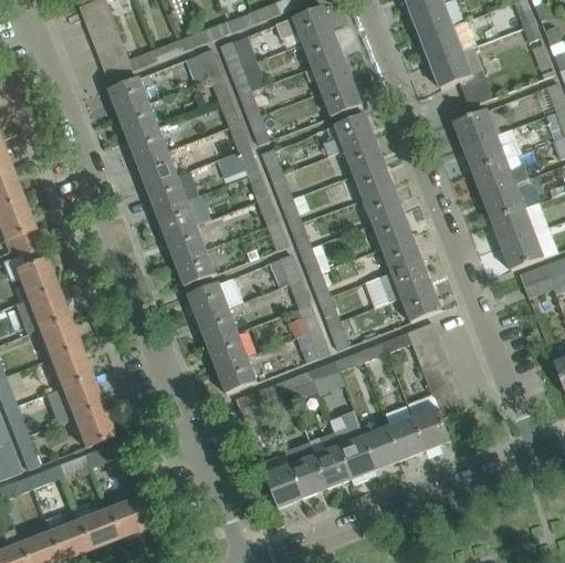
[(79,7),(84,19),(108,9),(105,0),(95,0),(79,7)]
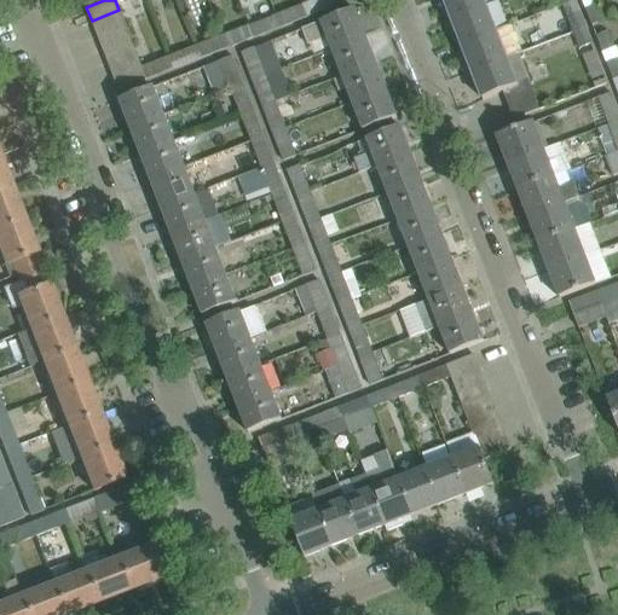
[(307,0),(301,3),(306,15),(334,4),(331,0),(307,0)]
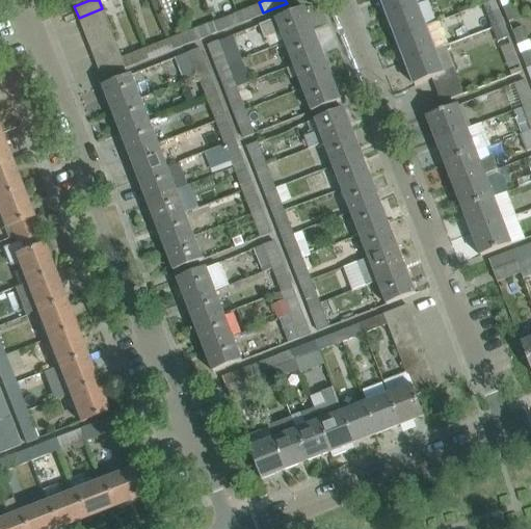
[(380,0),(387,12),(416,1),(416,0),(380,0)]
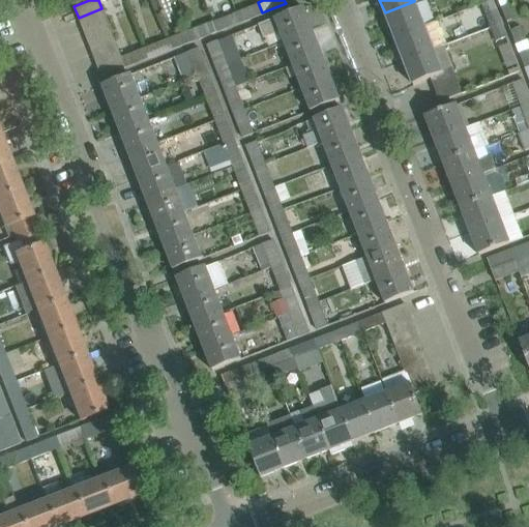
[(385,12),(393,35),(423,24),(414,1),(385,12)]
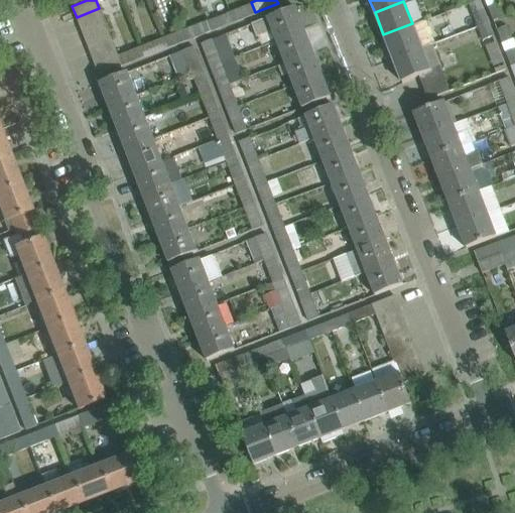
[(495,2),(487,5),(492,18),(503,14),(498,1),(495,2)]
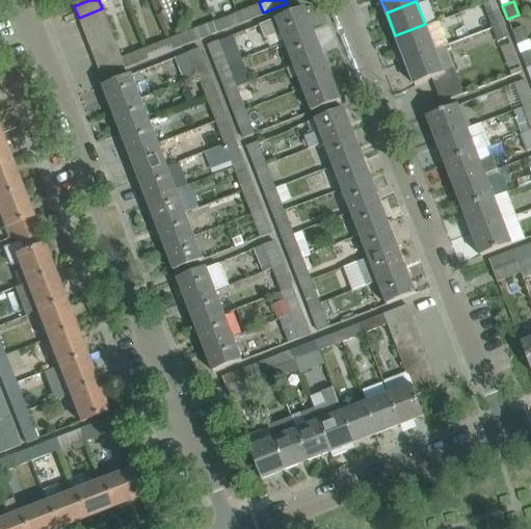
[(259,2),(236,11),(240,21),(263,12),(259,2)]
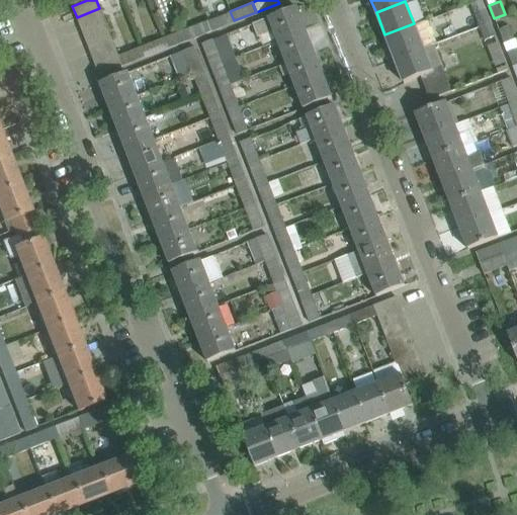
[(272,29),(276,38),(305,28),(295,5),(252,22),(257,35),(272,29)]
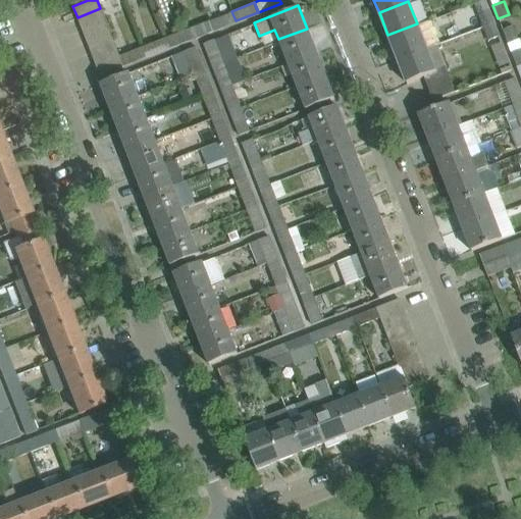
[(477,11),(482,24),(493,20),(487,6),(477,11)]
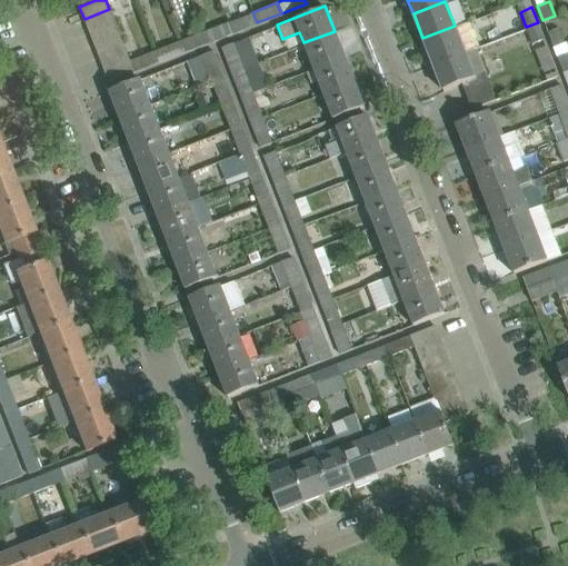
[(85,19),(89,30),(113,20),(109,9),(85,19)]
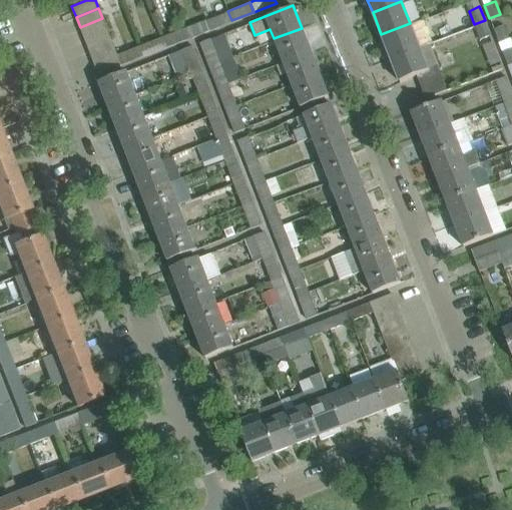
[(227,11),(204,20),(206,25),(208,24),(210,28),(231,20),(227,11)]
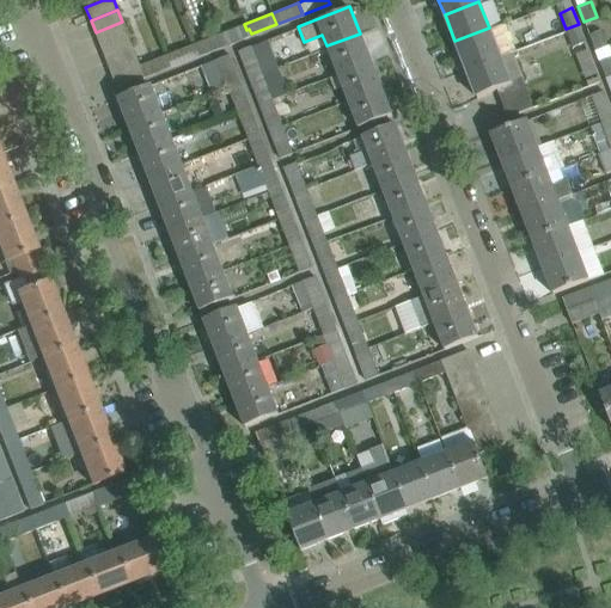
[(96,32),(101,45),(127,35),(122,22),(96,32)]
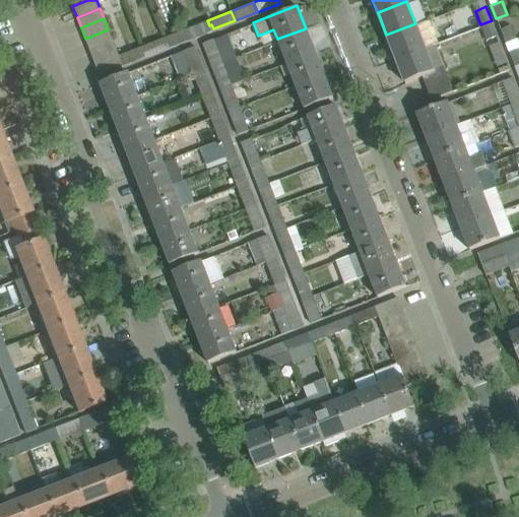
[(207,20),(186,28),(190,38),(213,28),(211,24),(209,25),(207,20)]
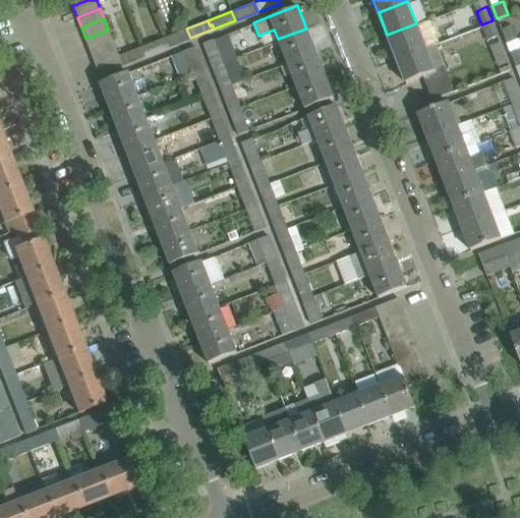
[(493,20),(481,24),(486,38),(498,34),(493,20)]
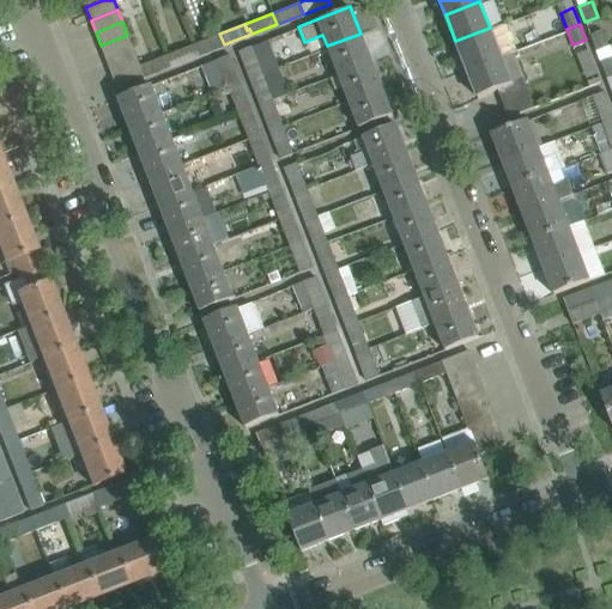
[(588,32),(595,48),(609,43),(601,26),(588,32)]
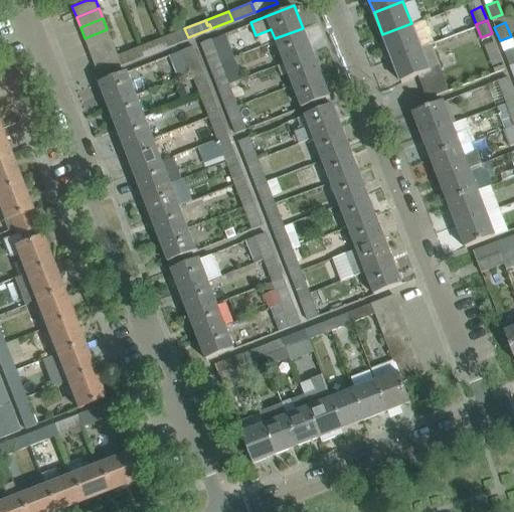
[(382,34),(391,57),(419,46),(411,23),(382,34)]
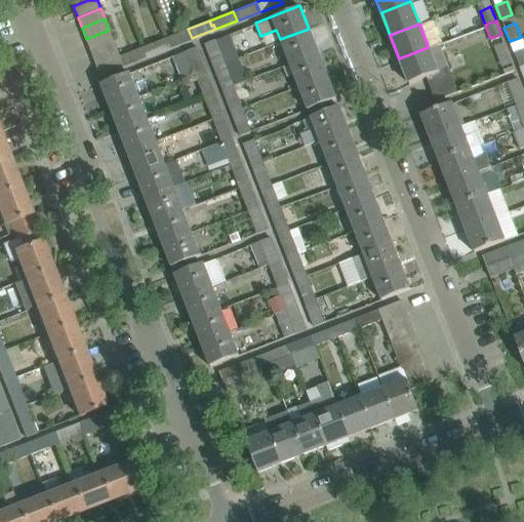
[(188,29),(164,38),(168,47),(192,38),(188,29)]
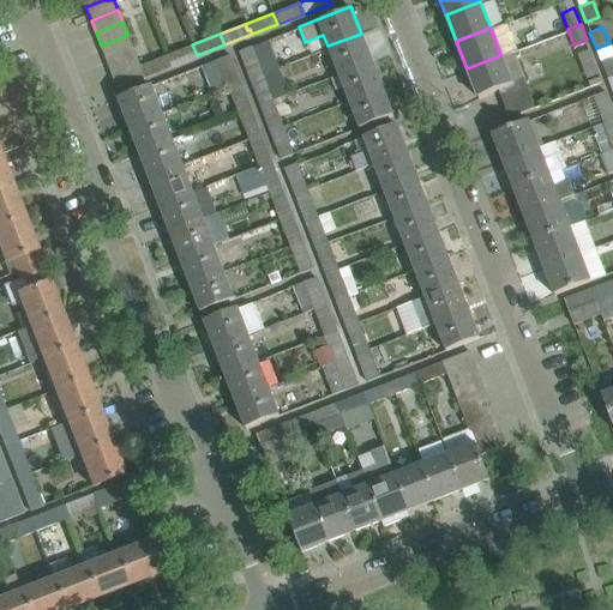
[(328,46),(338,72),(372,60),(361,34),(328,46)]
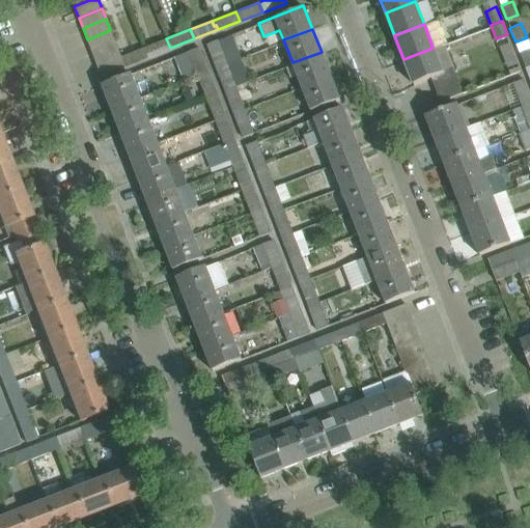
[(87,39),(91,51),(114,42),(110,30),(87,39)]
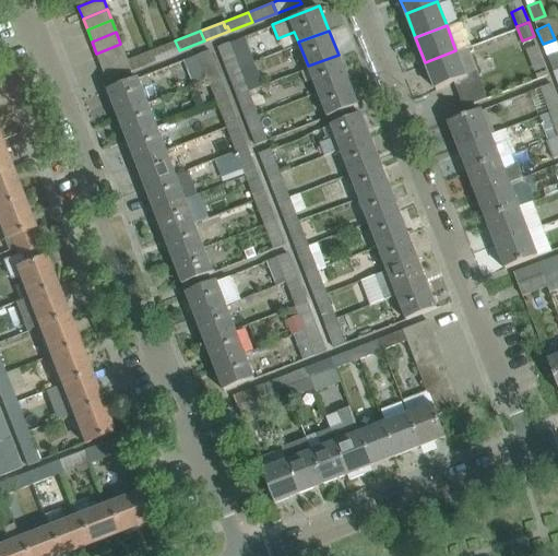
[(175,40),(151,49),(155,60),(179,50),(175,40)]
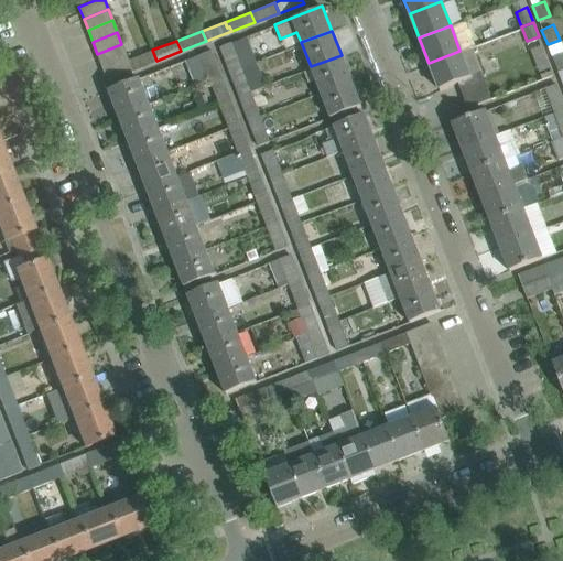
[(219,45),(228,69),(240,65),(230,41),(219,45)]
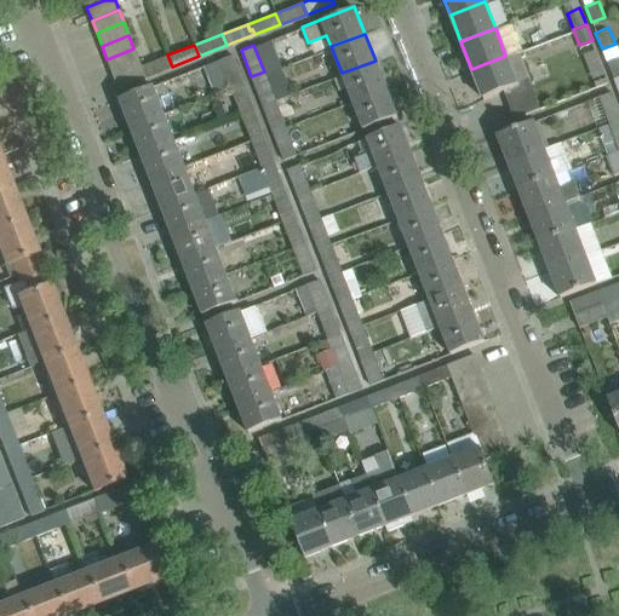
[(107,59),(112,73),(139,62),(133,49),(107,59)]
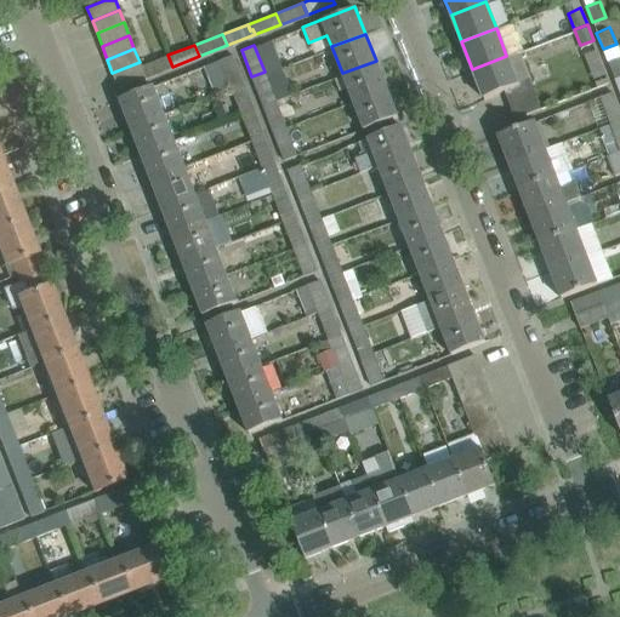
[(483,97),(504,89),(517,84),(518,84),(532,79),(521,50),(506,56),(472,69),(483,97)]
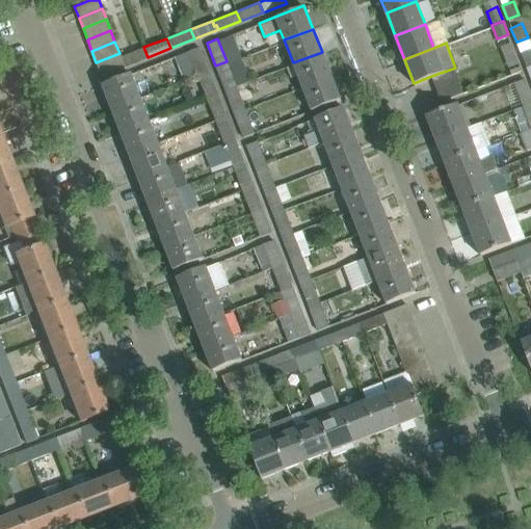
[(196,69),(198,73),(208,70),(206,65),(198,46),(189,49),(192,57),(196,69)]
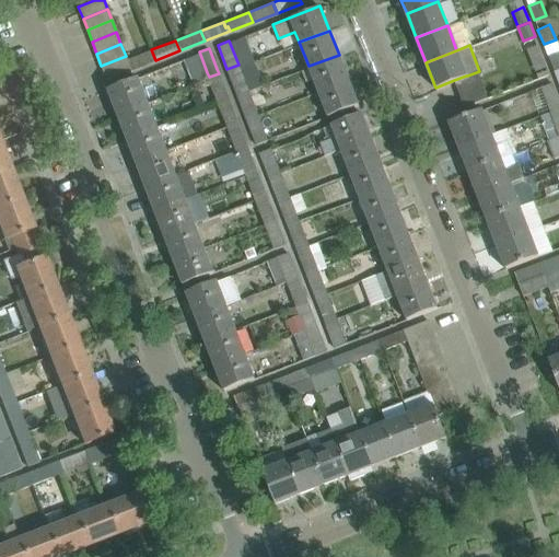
[(151,49),(127,59),(131,69),(155,60),(151,49)]
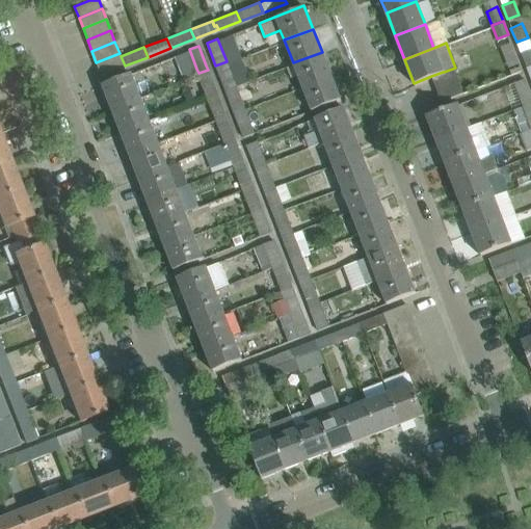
[(530,47),(520,52),(525,65),(530,62),(530,47)]
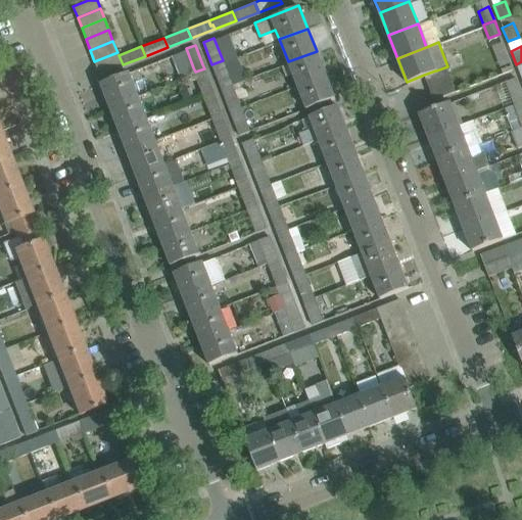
[(288,61),(296,84),(325,74),(317,51),(288,61)]
